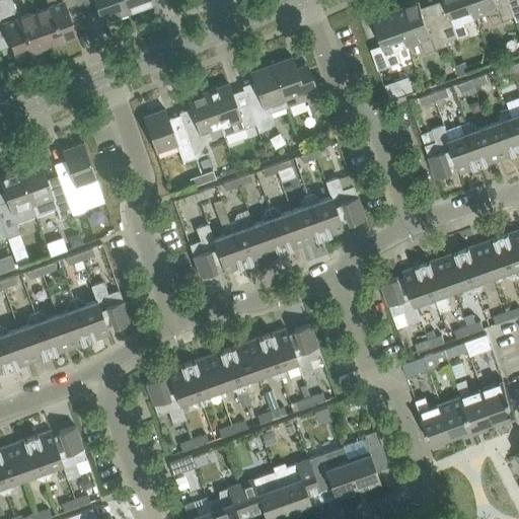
[(16,56),(46,45),(34,12),(19,17),(12,0),(0,0),(0,27),(6,25),(16,56)]
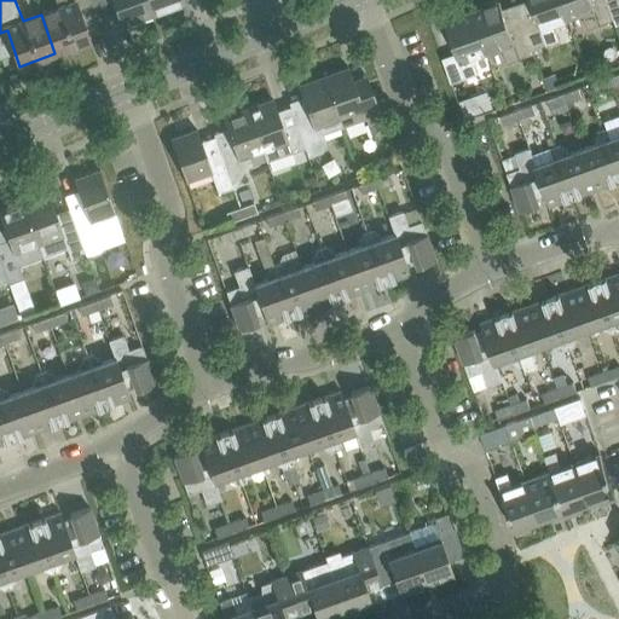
[(56,0),(59,7),(41,15),(55,53),(90,41),(79,10),(94,4),(92,0),(56,0)]
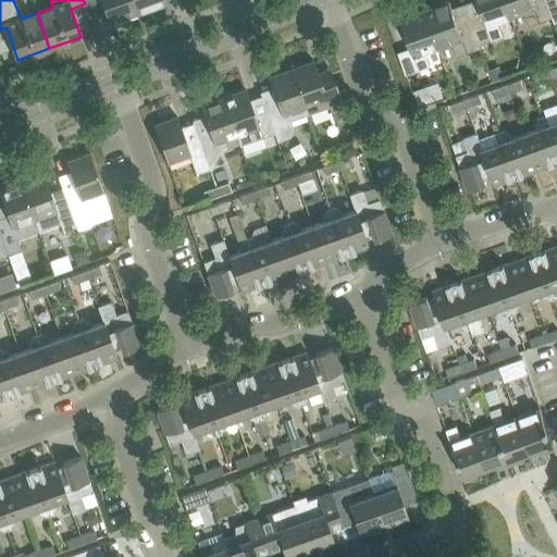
[(100,0),(109,23),(138,12),(133,0),(100,0)]
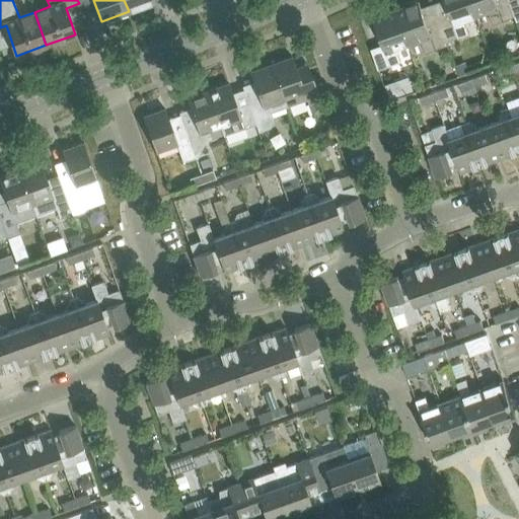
[(124,0),(129,11),(155,2),(154,0),(124,0)]
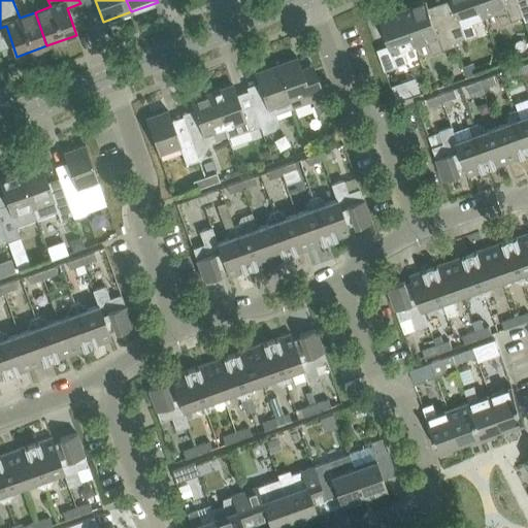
[(452,0),(459,17),(447,21),(454,41),(476,33),(472,21),(485,15),(479,0),(452,0)]
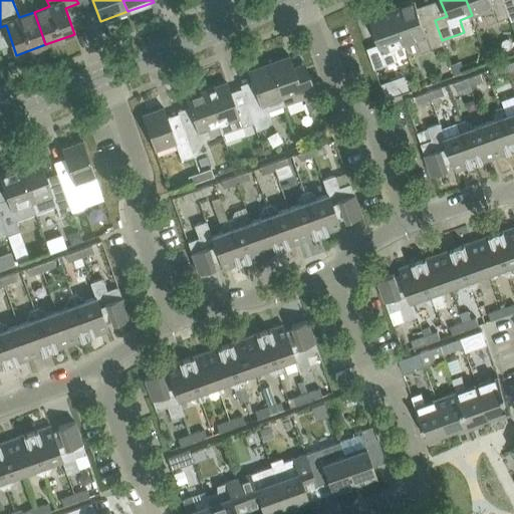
[(466,0),(472,15),(484,11),(488,24),(510,16),(504,0),(466,0)]
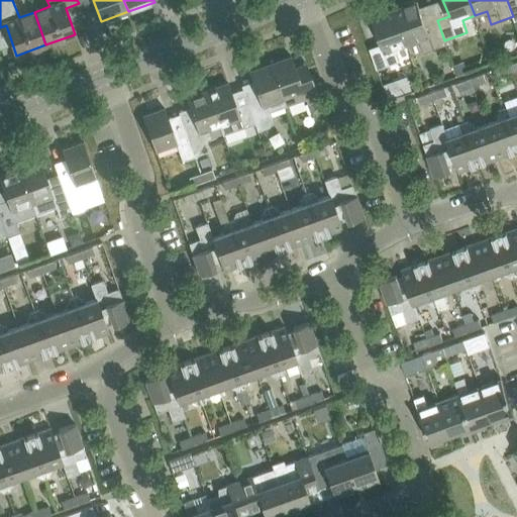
[(516,0),(507,0),(513,16),(514,20),(516,19),(516,0)]
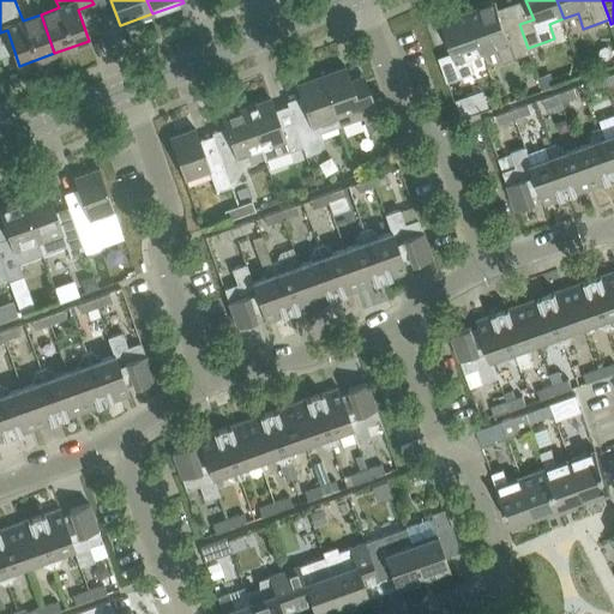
[(498,47),(503,62),(530,53),(528,48),(519,24),(506,29),(497,1),(469,11),(483,52),(498,47)]
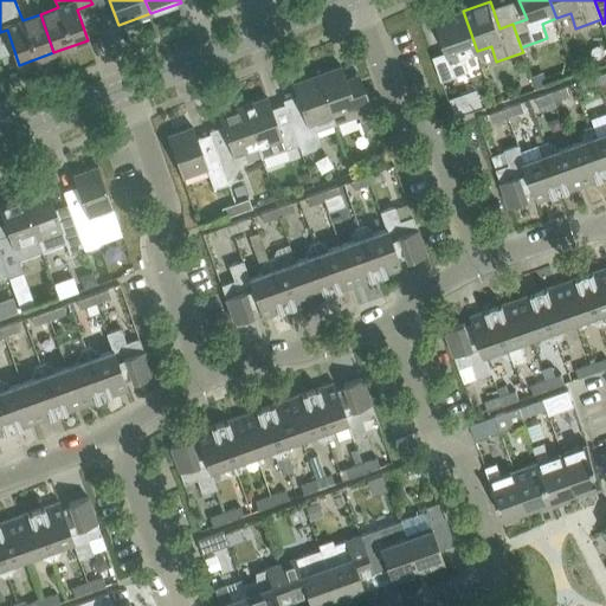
[(463,57),(477,51),(463,11),(436,20),(447,52),(433,57),(443,81),(464,72),(468,71),(463,57)]
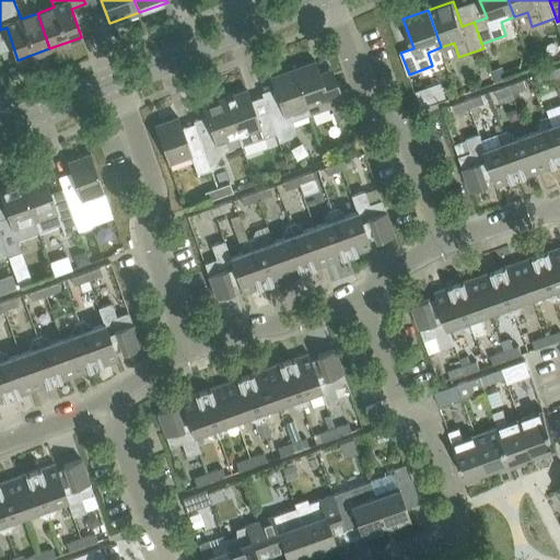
[(537,55),(529,57),(533,67),(540,63),(537,55)]
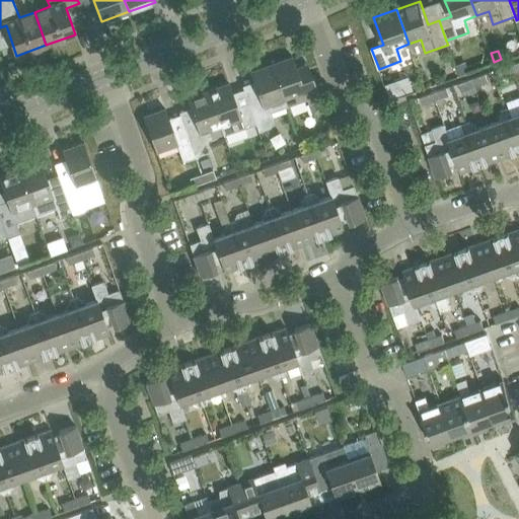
[(293,57),(272,64),(284,98),(287,106),(307,98),(313,115),(324,110),(308,64),(297,68),(293,57)]
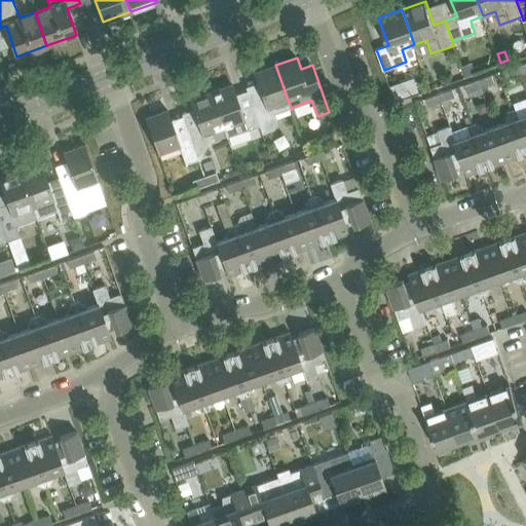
[(472,63),(461,66),(465,77),(476,73),(472,63)]
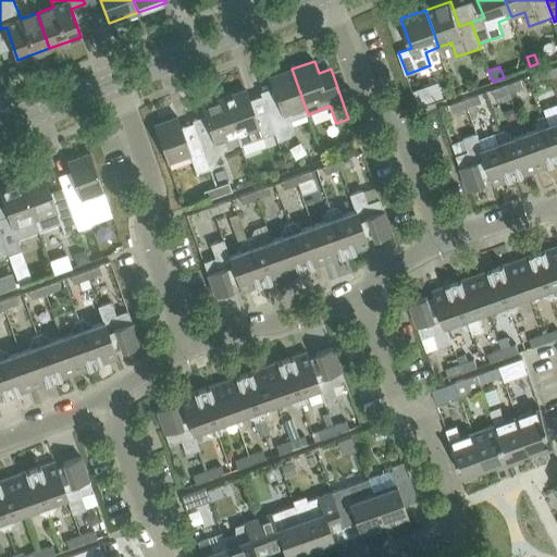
[(279,103),(267,108),(267,110),(275,133),(274,133),(277,141),(289,137),(293,128),(291,121),(308,114),(305,106),(292,69),(269,77),(279,103)]
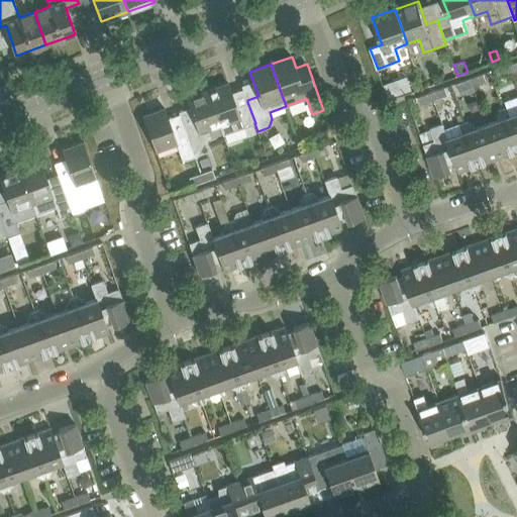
[(495,70),(497,77),(512,72),(510,65),(495,70)]
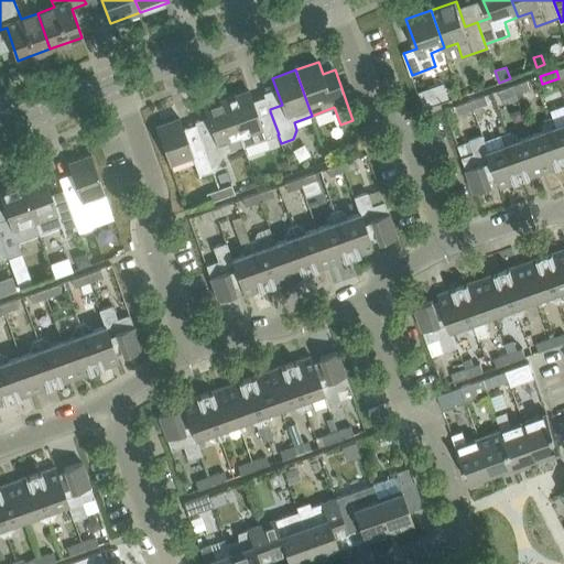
[(531,88),(528,80),(513,86),(516,94),(531,88)]
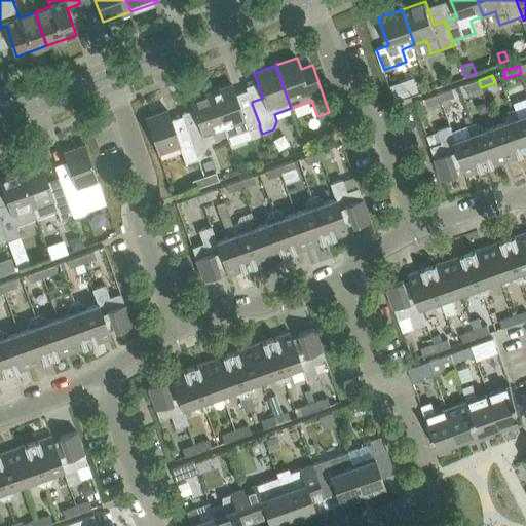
[(413,76),(400,81),(405,94),(405,96),(419,90),(413,76)]
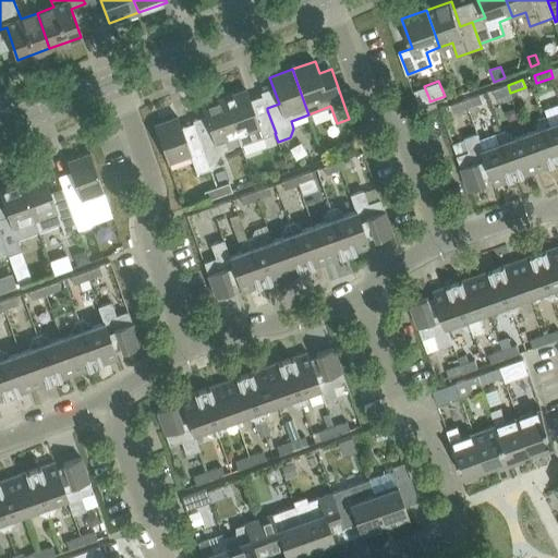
[(494,89),(497,98),(510,93),(508,85),(494,89)]
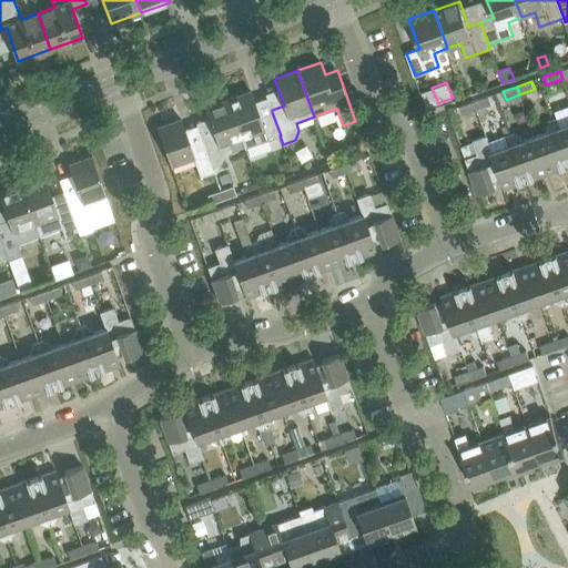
[(227,99),(241,137),(245,148),(280,135),(281,135),(272,112),(260,117),(251,91),(227,99)]
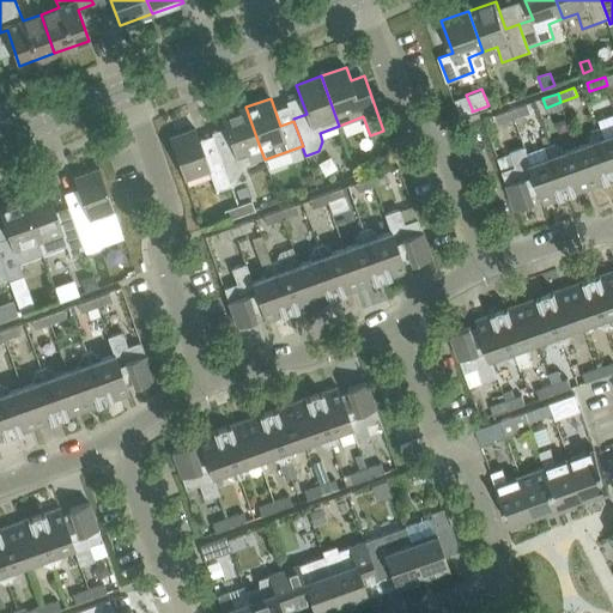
[(527,103),(507,110),(509,119),(514,117),(516,123),(526,120),(525,114),(529,111),(527,103)]
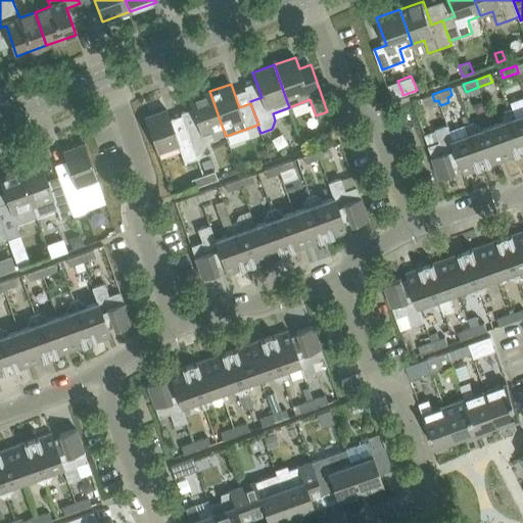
[(185,128),(186,131),(187,130),(197,158),(200,157),(211,133),(210,130),(222,126),(209,91),(188,99),(197,124),(185,128)]
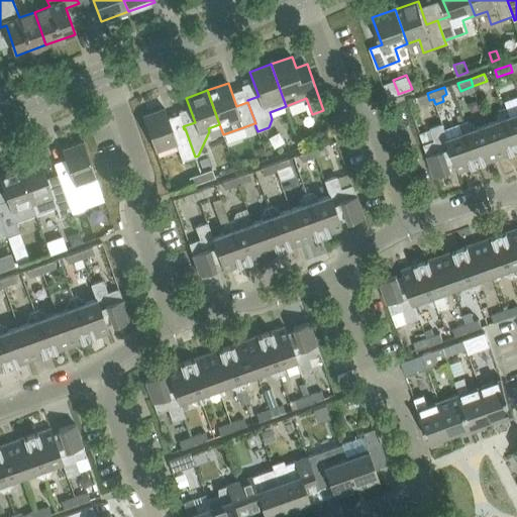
[(417,97),(420,104),(429,100),(427,93),(417,97)]
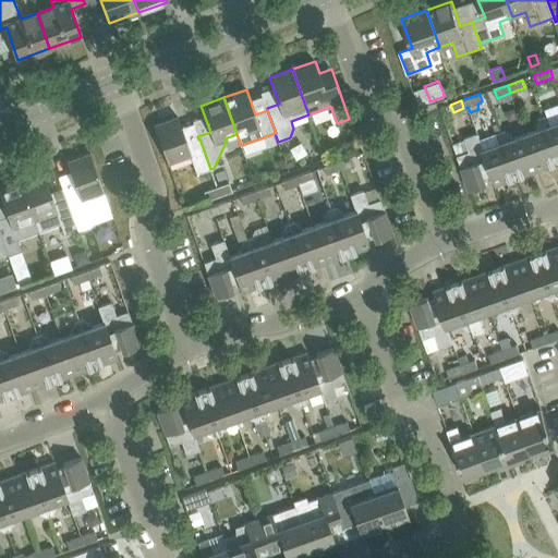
[(547,117),(547,116),(543,117),(557,158),(557,122),(555,123),(554,119),(547,117)]
